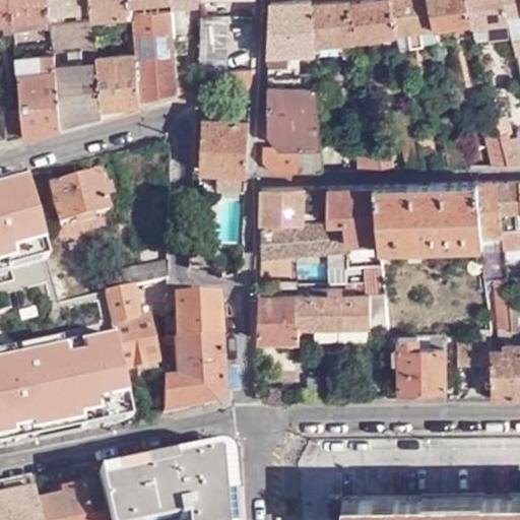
[(6,26),(13,25),(13,18),(11,0),(0,0),(0,21),(6,21),(6,26)]
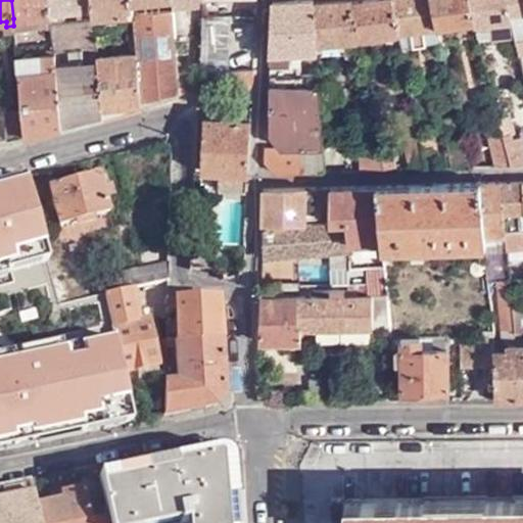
[(50,10),(49,0),(11,0),(13,18),(51,14),(50,10)]
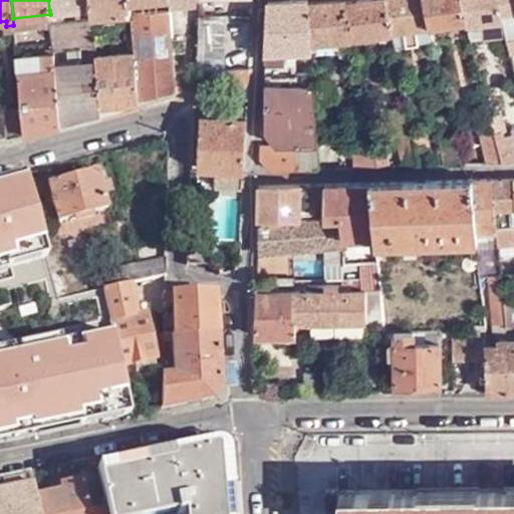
[(91,6),(90,0),(48,0),(49,10),(91,6)]
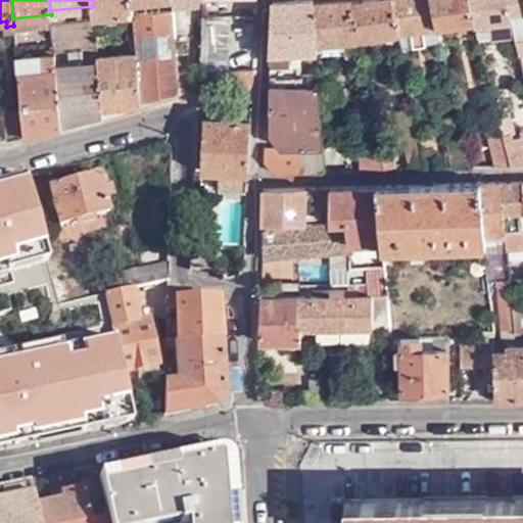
[(131,0),(130,0),(92,0),(93,6),(94,14),(132,11),(131,0)]
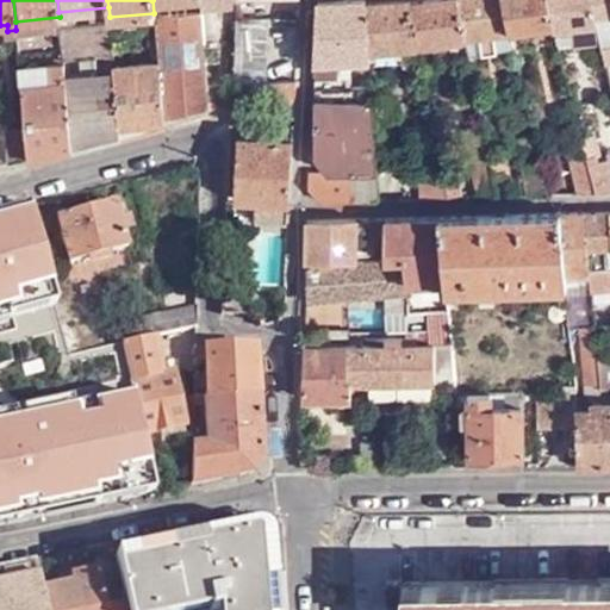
[(201,17),(199,0),(153,0),(154,13),(155,20),(201,17)]
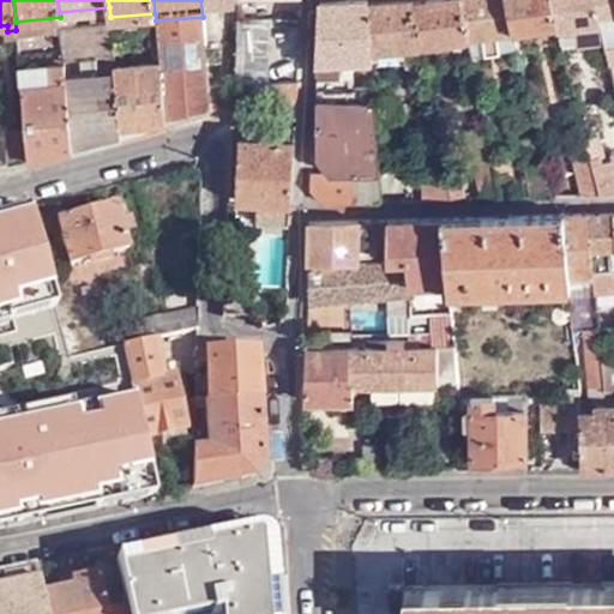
[(373,59),(372,49),(372,47),(369,2),(369,0),(319,0),(320,0),(318,90),(351,88),(351,60),(373,59)]
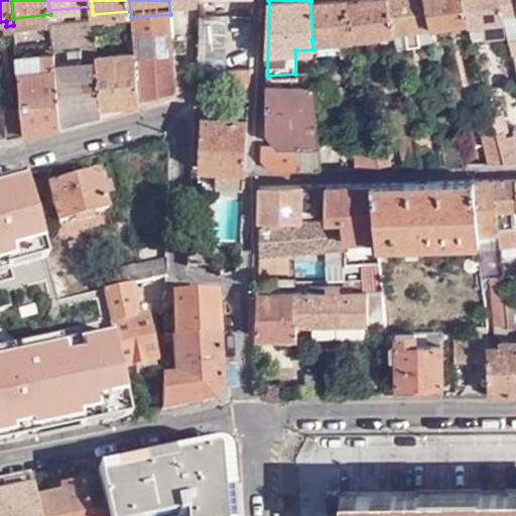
[(355,38),(348,0),(310,0),(310,2),(312,39),(312,41),(355,38)]
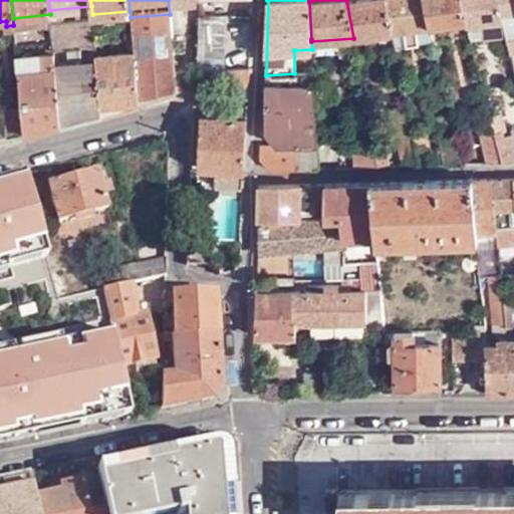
[(346,0),(353,38),(357,38),(350,0),(346,0)]
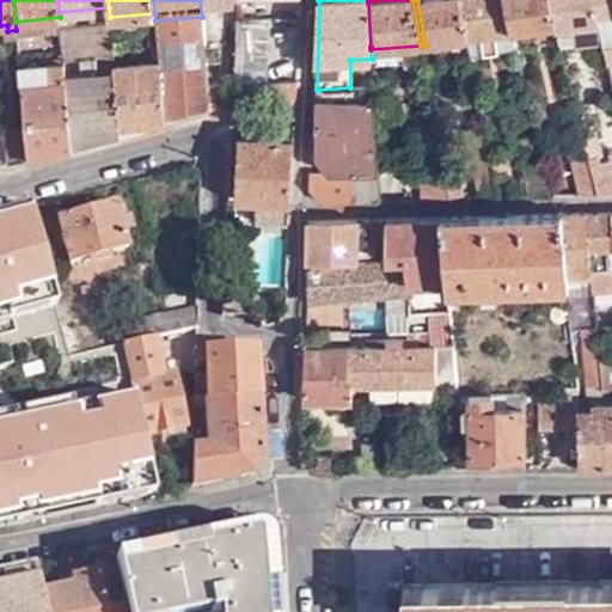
[(417,0),(426,46),(470,40),(460,0),(417,0)]
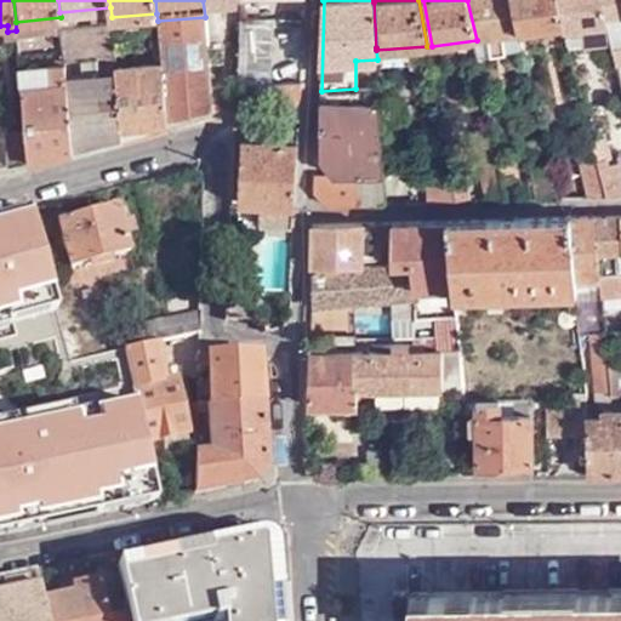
[(480,55),(525,49),(522,33),(520,27),(513,0),(467,0),(477,40),(480,55)]
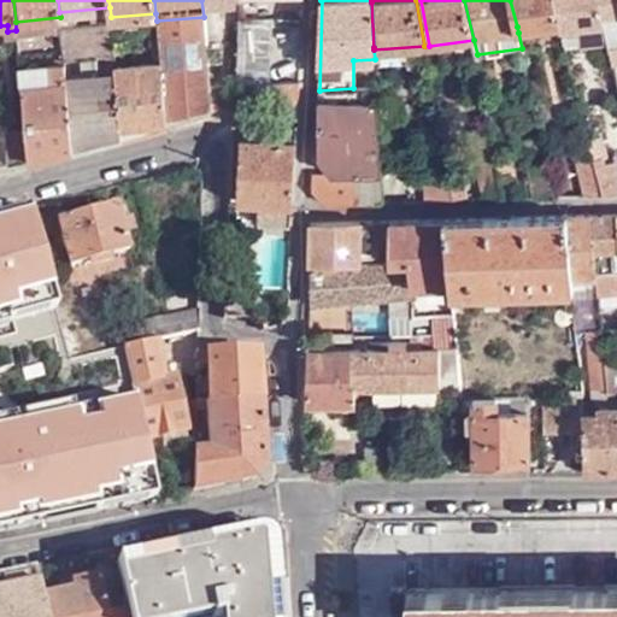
[(518,33),(559,24),(552,0),(510,0),(517,27),(518,33)]
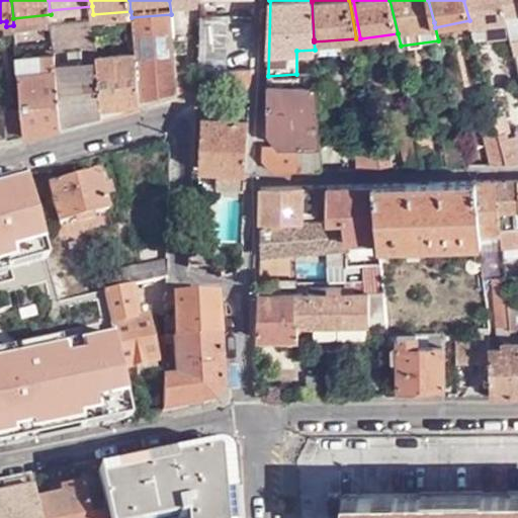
[(500,0),(463,0),(469,20),(470,24),(475,38),(510,36),(500,0)]
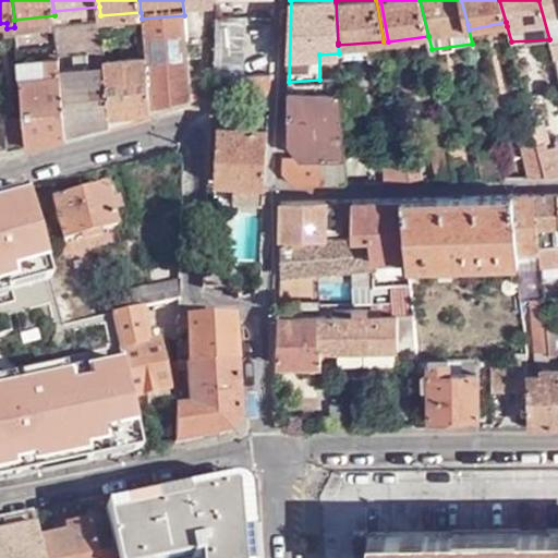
[(552,49),(553,48),(557,47),(557,0),(538,0),(549,39),(552,49)]
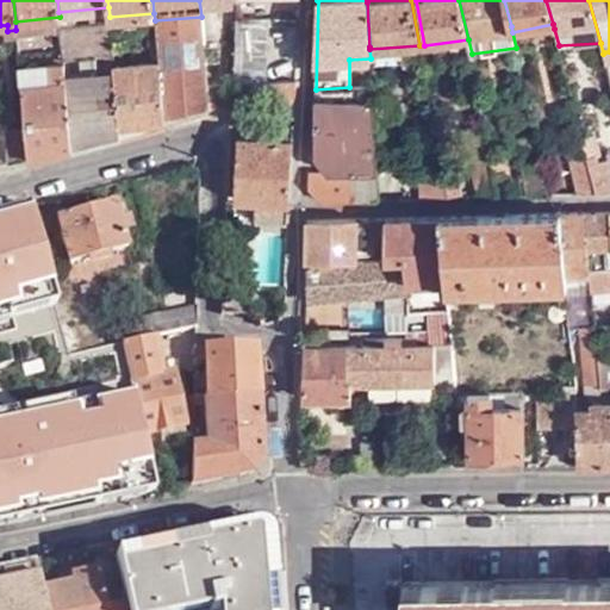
[(210,109),(201,17),(155,20),(157,49),(159,66),(162,122),(210,109)]
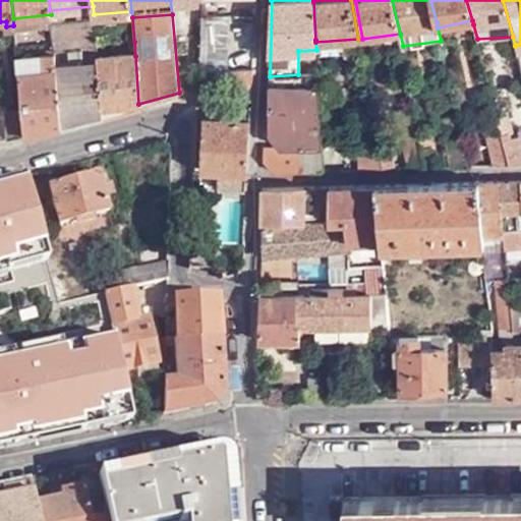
[(208,67),(229,68),(231,14),(199,14),(198,67),(208,67)]
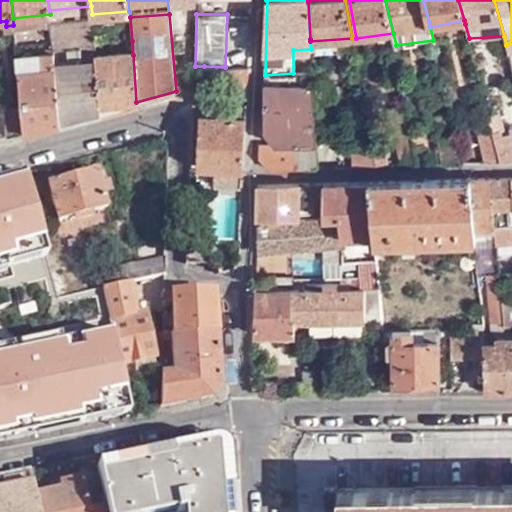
[(52,50),(94,46),(94,43),(92,19),(50,22),(52,50)]
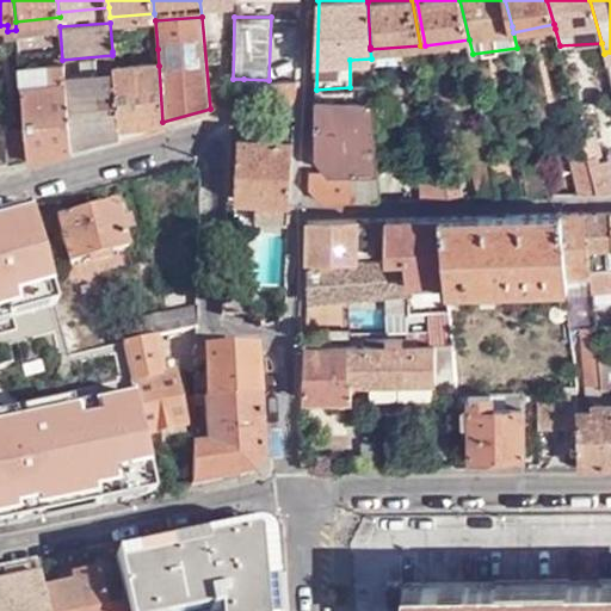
[(26,161),(69,150),(63,82),(62,62),(19,69),(24,129),(26,161)]
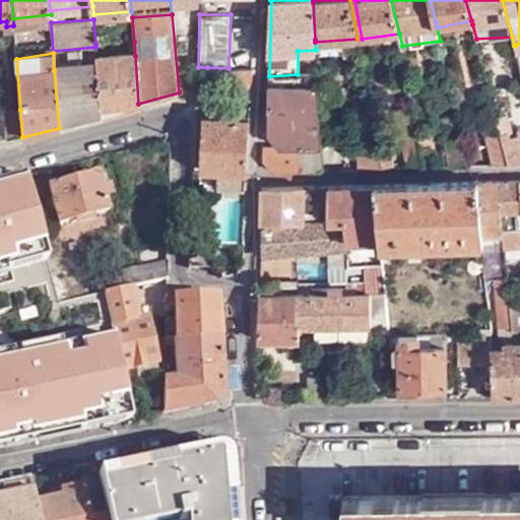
[(139,107),(138,104),(135,56),(96,59),(98,67),(102,117),(139,107)]
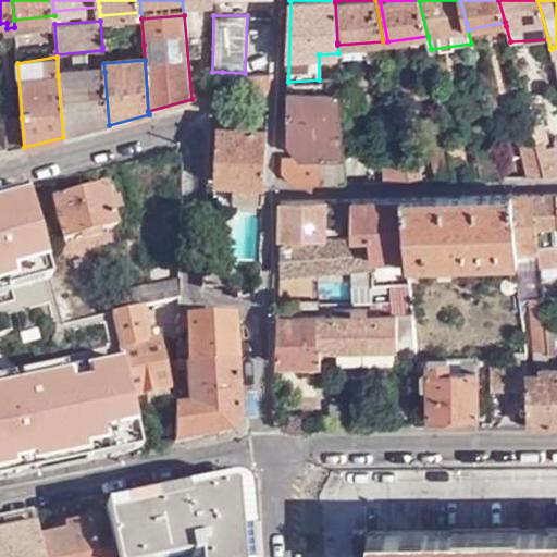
[(63,137),(109,125),(104,72),(58,75),(63,137)]
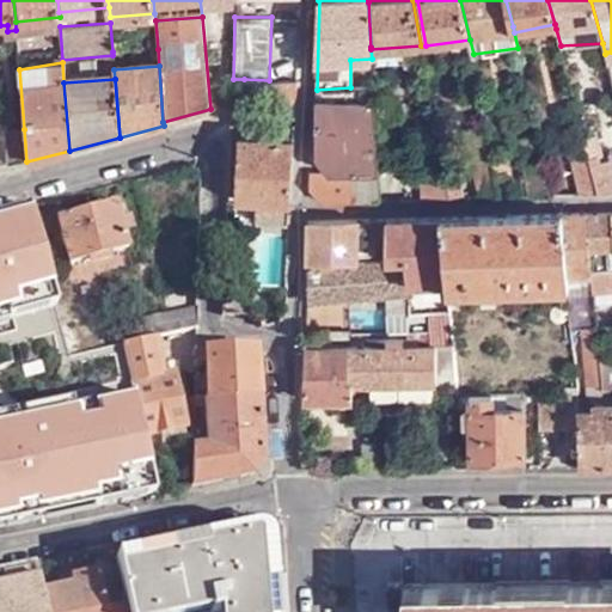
[(298,104),(299,80),(269,80),(244,79),(244,102),(298,104)]
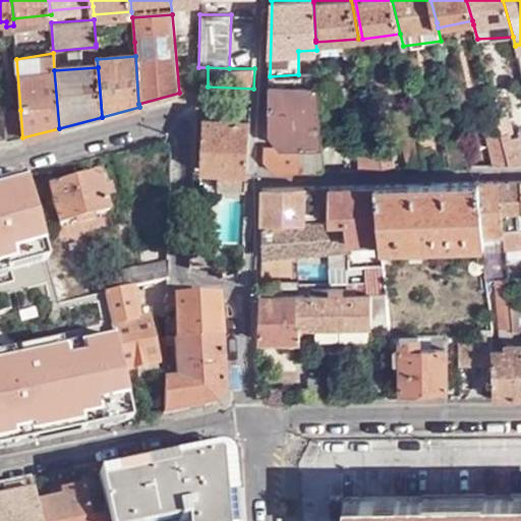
[(177,70),(179,93),(192,90),(192,70),(177,70)]
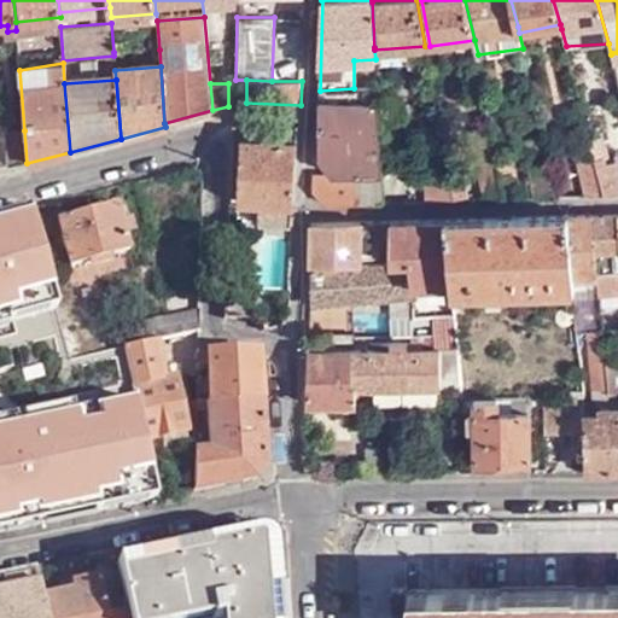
[(354,88),(320,91),(318,159),(331,175),(314,175),(314,193),(326,205),(384,204),(383,185),(377,88),(354,88)]
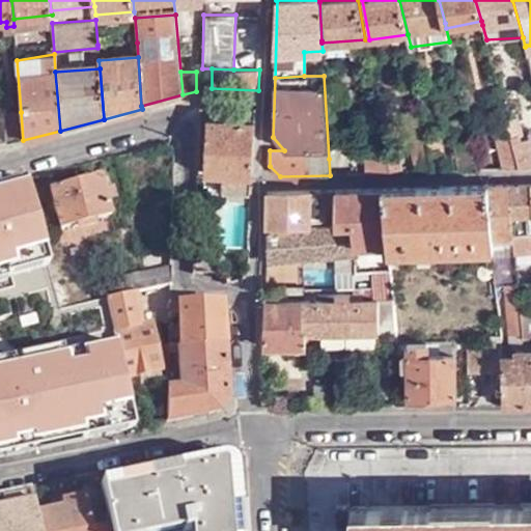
[(403,112),(416,171),(420,171),(434,170),(430,154),(427,136),(422,108),(403,112)]
